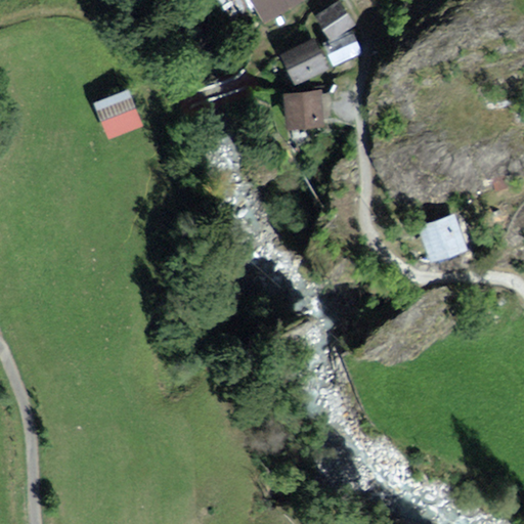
[(257,0),(269,20),(303,0),(257,0)]
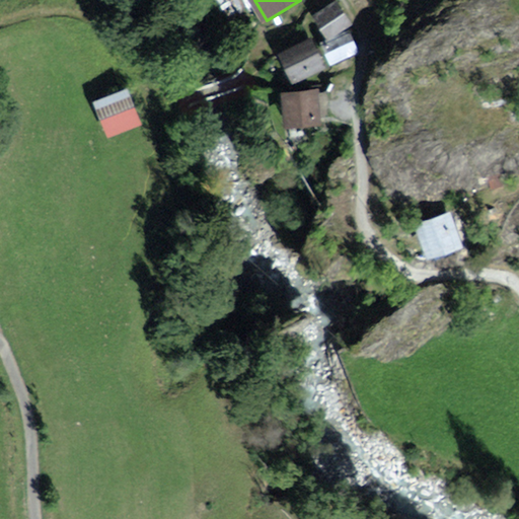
[(339,7),(312,23),(324,42),(351,25),(339,7)]
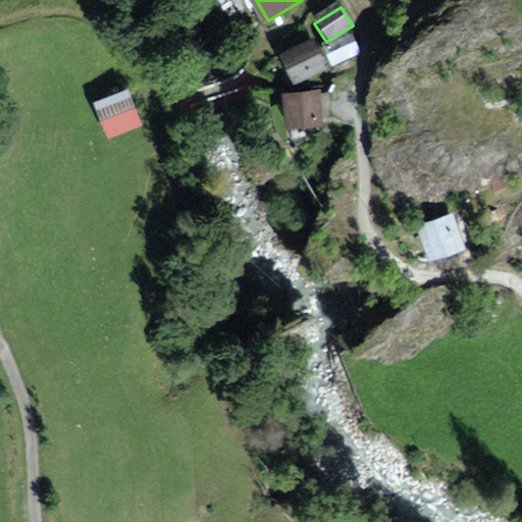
[(353,35),(324,47),(332,67),(361,55),(353,35)]
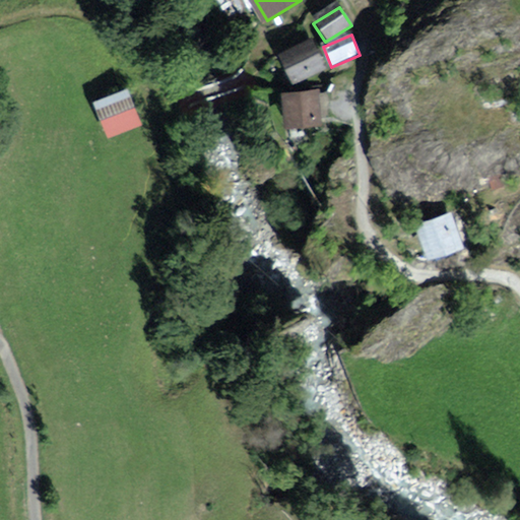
[(313,40),(280,55),(294,84),(326,69),(313,40)]
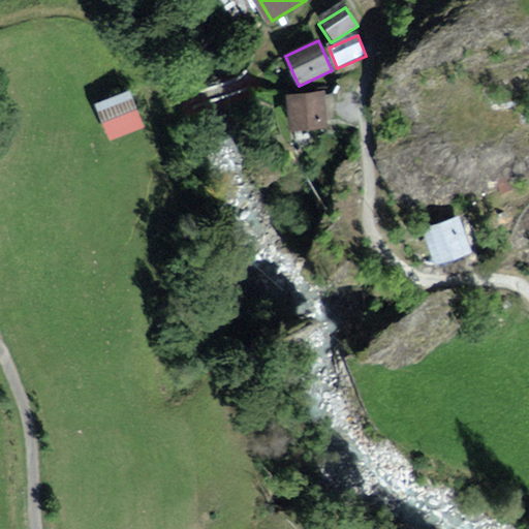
[(132,90),(97,102),(111,142),(146,128),(132,90)]
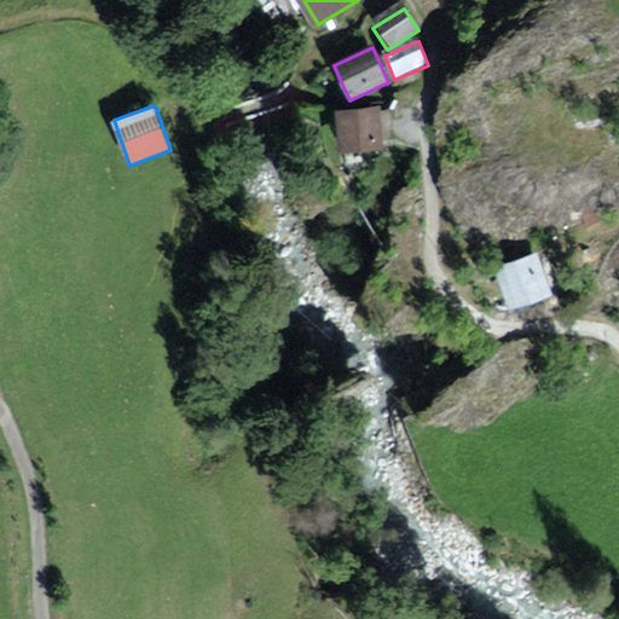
[(380,106),(327,113),(331,155),(385,149),(380,106)]
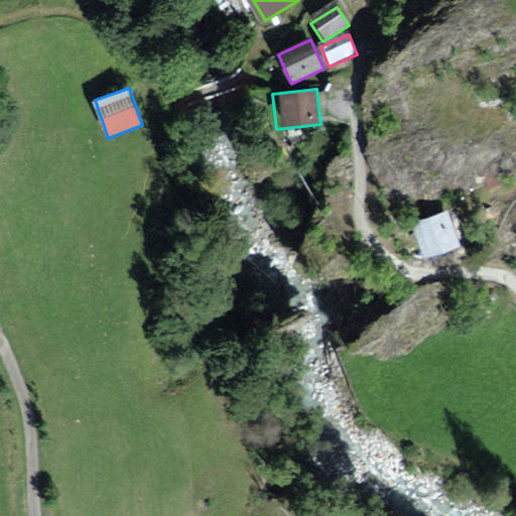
[(448,213),(410,224),(420,260),(459,250),(448,213)]
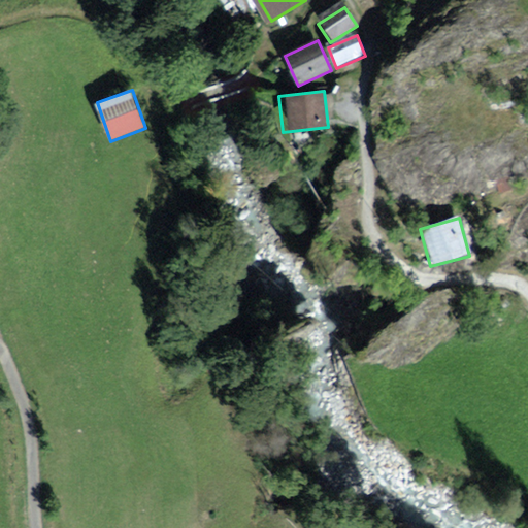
All buildings are outlined.
